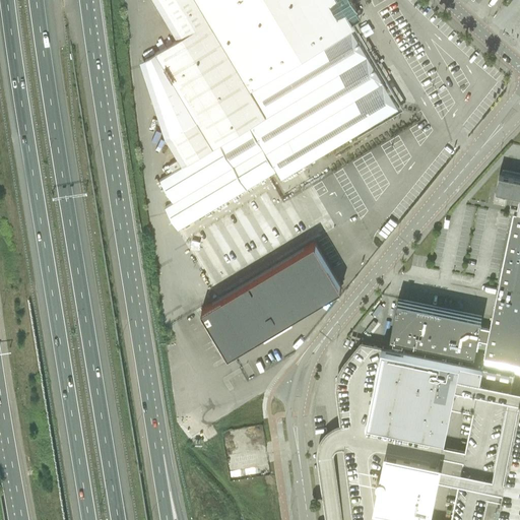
[(178,230),(276,172),(281,179),(398,109),(351,29),(354,27),(348,16),(358,11),(350,0),(159,0),(182,37),(145,59),(171,136),(187,164),(159,180),(173,202),(165,207),(178,230)]
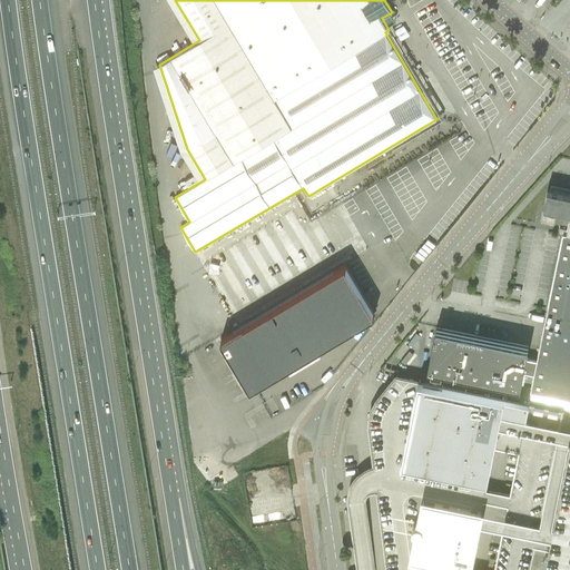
[(533,374),(530,390),(569,397),(569,189),(550,186),(550,190),(546,208),(562,212),(566,212),(562,226),(559,225),(558,231),(562,232),(537,360),(533,374)]
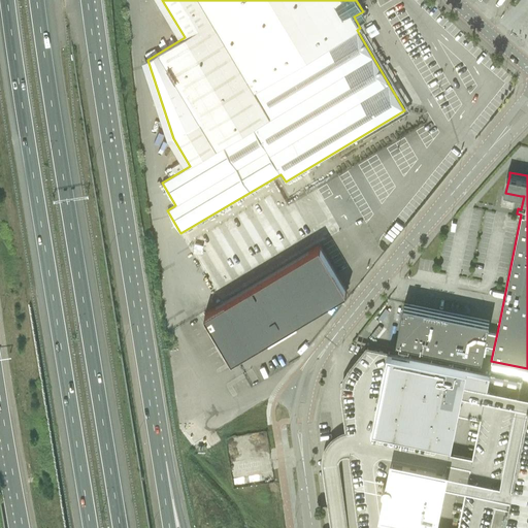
[(242,222),(245,228),(263,231),(256,235),(265,236),(267,223),(275,224),(270,226),(271,228),(278,229),(278,230),(284,227),(284,224),(281,217),(281,216),(272,199),(258,206),(257,213),(248,211),(243,213),(242,222)]
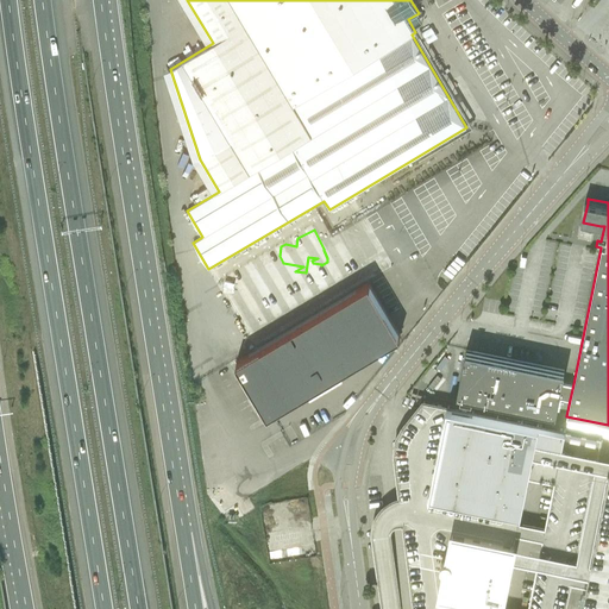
[(390,251),(369,259),(377,278),(399,270),(390,251)]
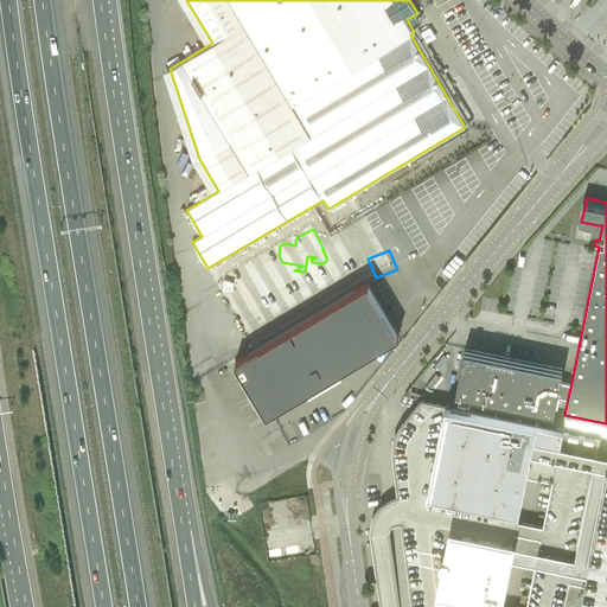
[(272,410),(279,407),(398,334),(366,282),(235,362),(263,408),(262,409),(261,414),(262,415),(263,417),(268,419),(272,416),(273,411),(272,410)]
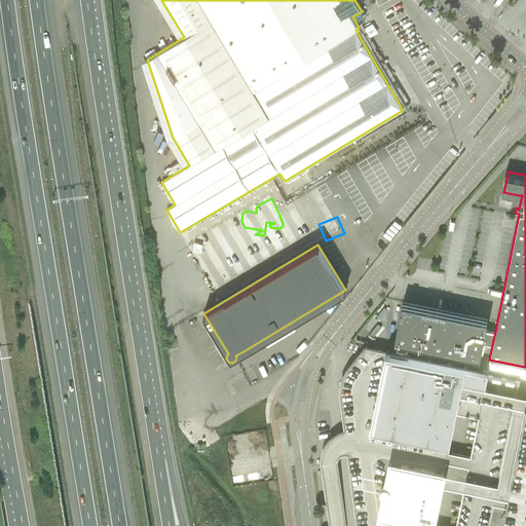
[(492,345),(495,332),(485,330),(487,321),(402,303),(395,340),(480,358),(483,343),(492,345)]
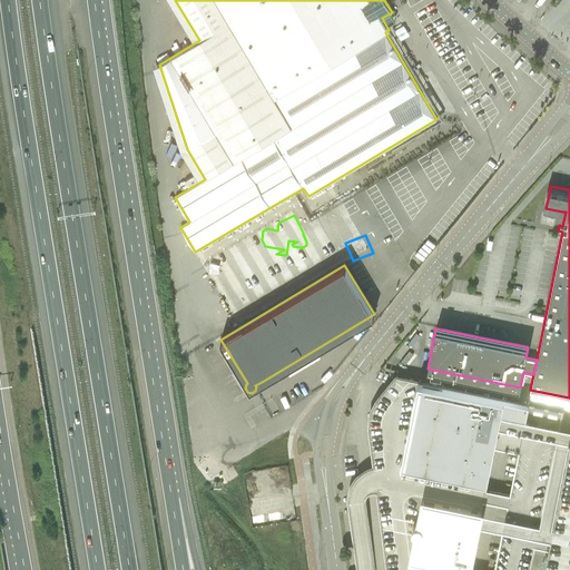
[(468,569),(499,424),(523,429),(529,402),(418,380),(411,411),(387,406),(379,418),(399,569),(468,569)]
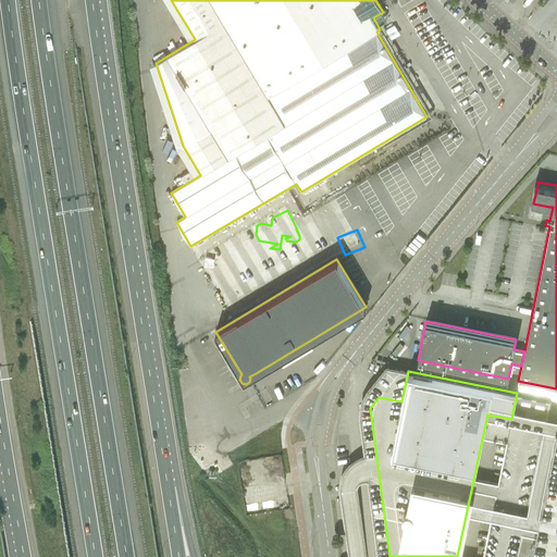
[(556,556),(556,434),(533,555),(543,556),(556,556)]
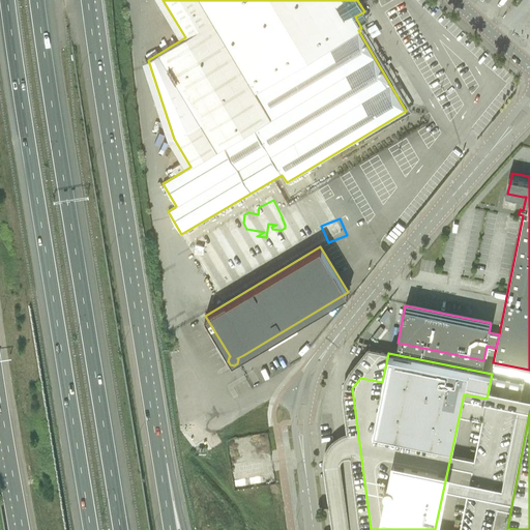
[(490,495),(512,499),(517,478),(494,474),(490,495)]
